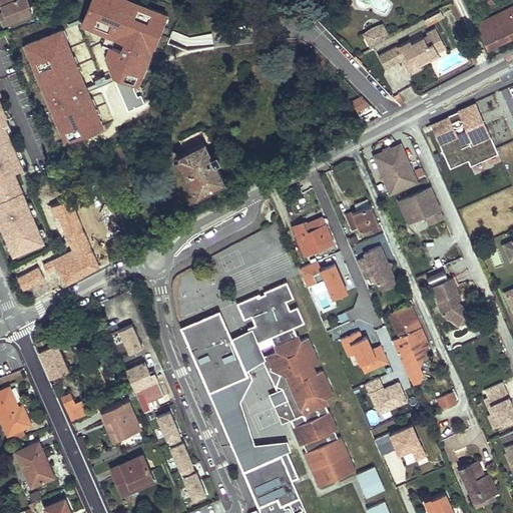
[(0,0),(2,4),(0,4),(0,10),(5,23),(32,11),(27,0),(0,0)]
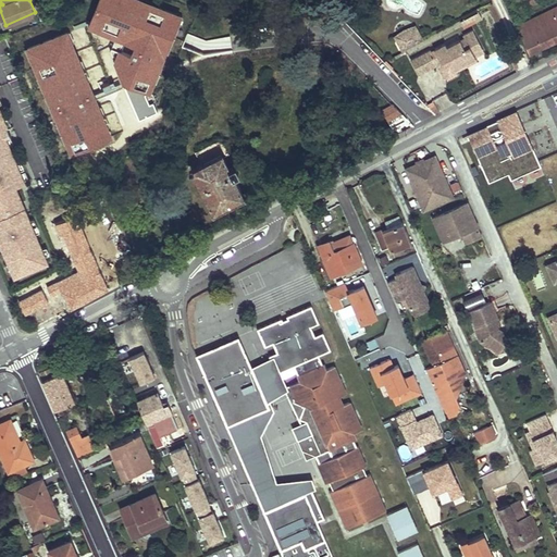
[(535,0),(516,0),(515,1),(518,10),(536,1),(535,0)]
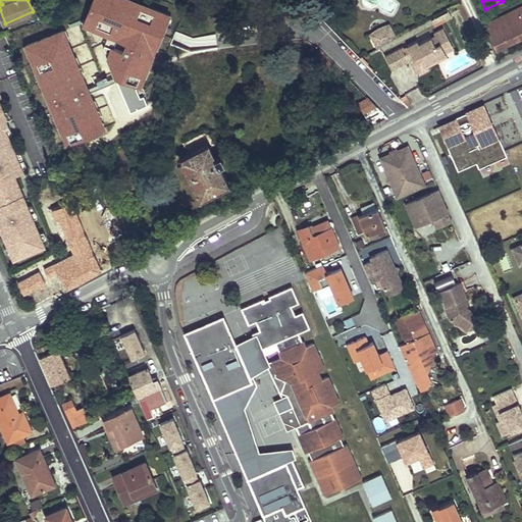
[(111,3),(109,10),(122,14),(124,7),(111,3)]
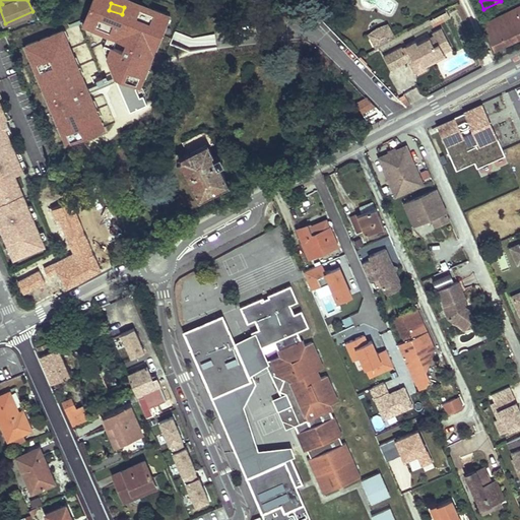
[(519,6),(482,24),(494,49),(519,37),(519,6)]
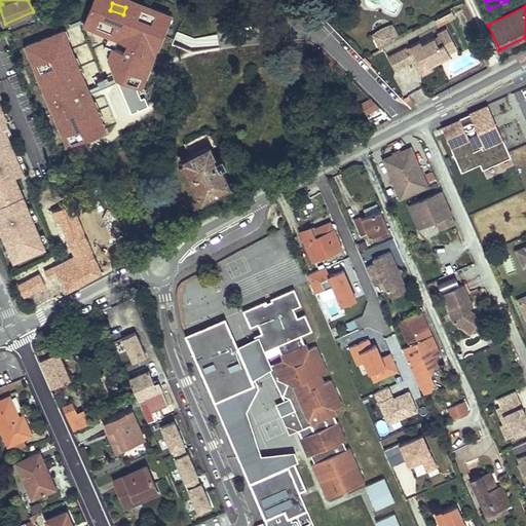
[(106,8),(97,36),(114,41),(115,37),(121,39),(142,46),(146,34),(140,32),(143,21),(133,17),(132,19),(122,15),(123,14),(110,10),(106,8)]
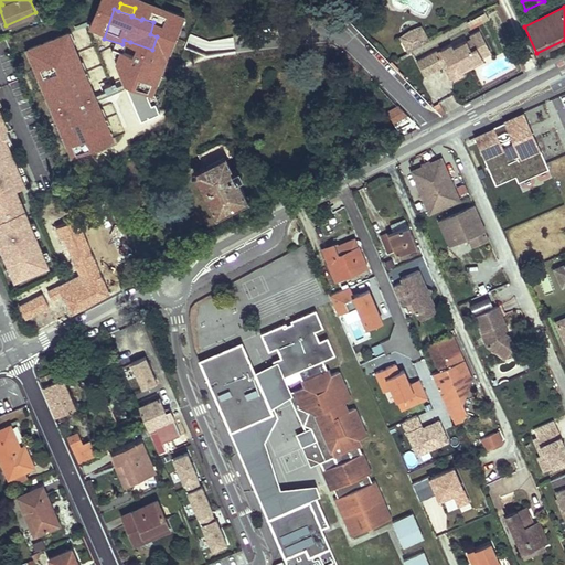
[(480,16),(479,13),(466,20),(467,22),(480,16)]
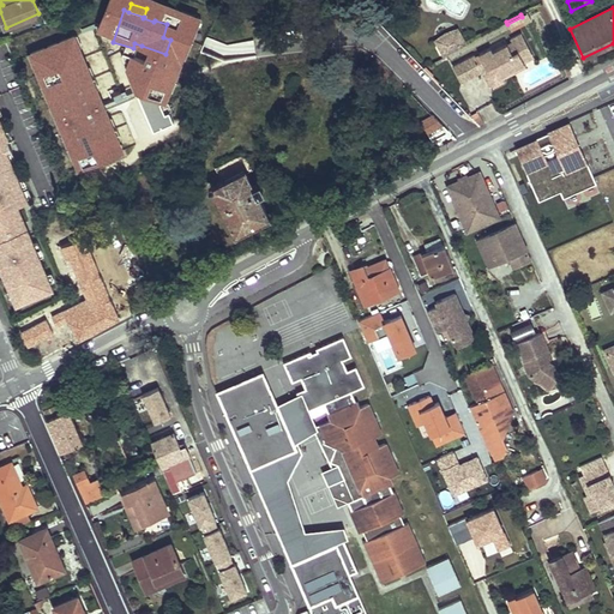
[(174,26),(167,24),(163,37),(170,40),(174,26)]
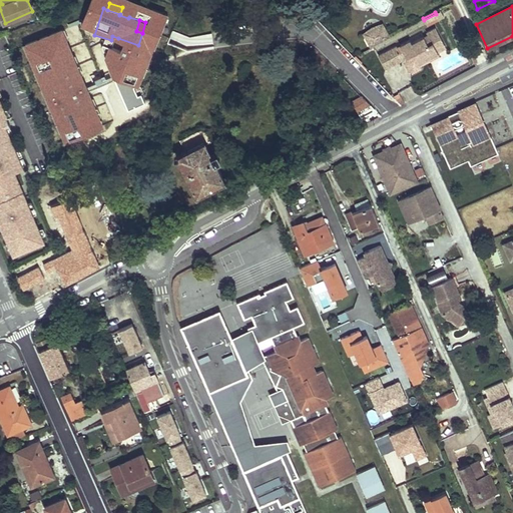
[(381,23),(373,27),(374,30),(378,37),(384,34),(386,38),(388,36),(381,23)]
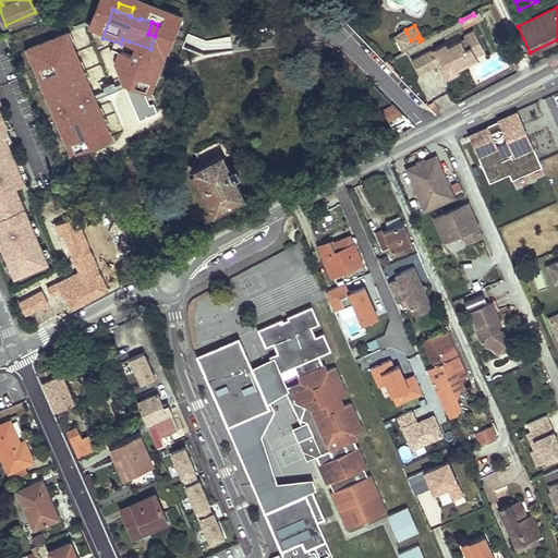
[(429,49),(411,59),(419,74),(436,64),(440,62),(444,69),(450,70),(476,57),(473,51),(482,47),(473,28),(463,34),(464,36),(446,46),(445,43),(435,48),(436,51),(432,53),(429,49)]
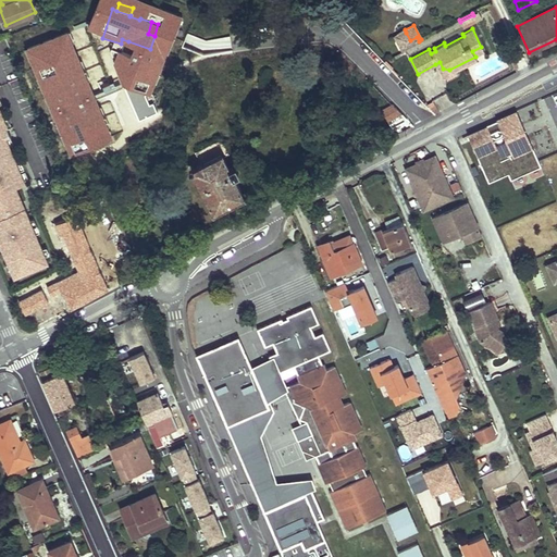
[(64,32),(42,42),(49,53),(71,42),(64,32)]
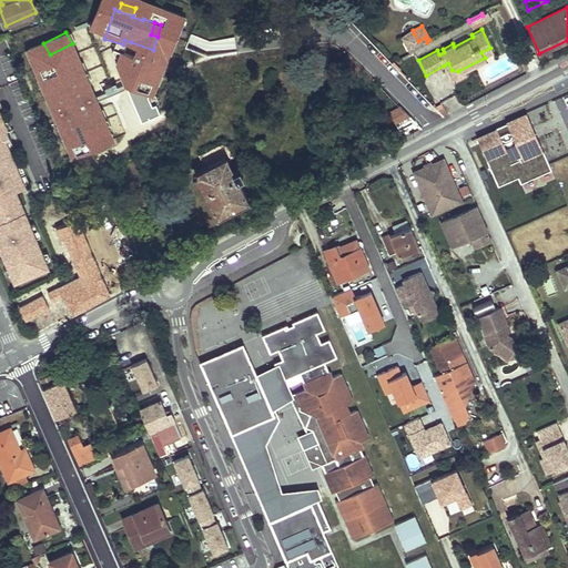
[(414,33),(404,39),(409,51),(427,42),(425,38),(418,41),(414,33)]
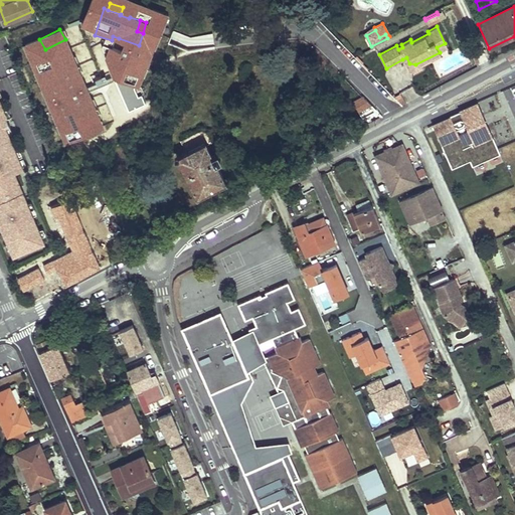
[(409,63),(406,57),(402,59),(408,70),(413,71),(422,67),(421,65),(441,55),(440,52),(415,64),(409,63)]
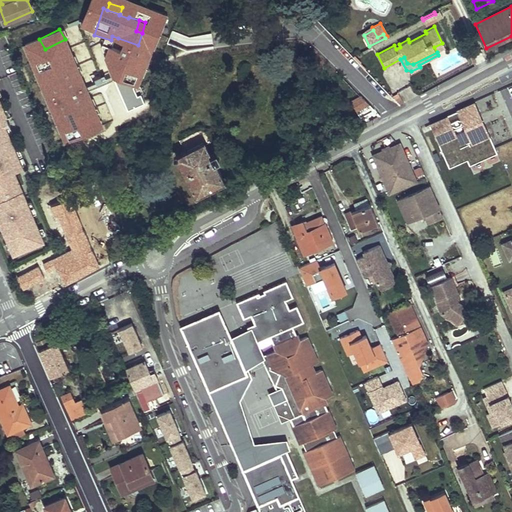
[(0,219),(14,253),(45,240),(16,170),(24,167),(7,126),(4,119),(8,118),(4,110),(5,109),(0,96),(0,219)]
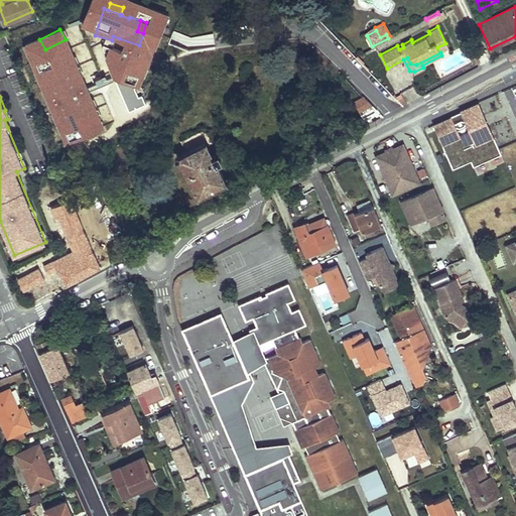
[(432,121),(449,168),(471,160),(472,164),(499,155),(481,104),(432,121)]
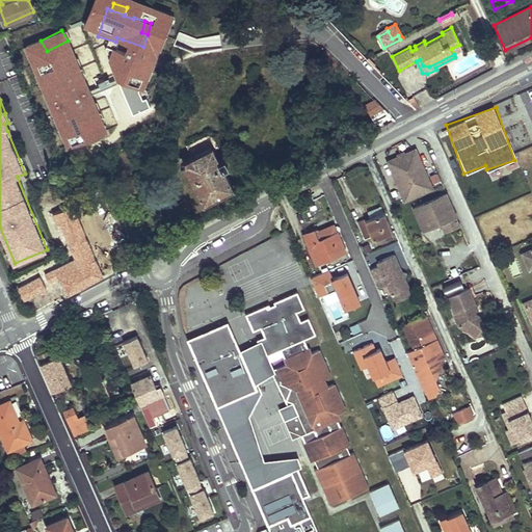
[(213,144),(183,161),(206,204),(235,187),(224,167),(230,165),(225,158),(221,160),(213,144)]
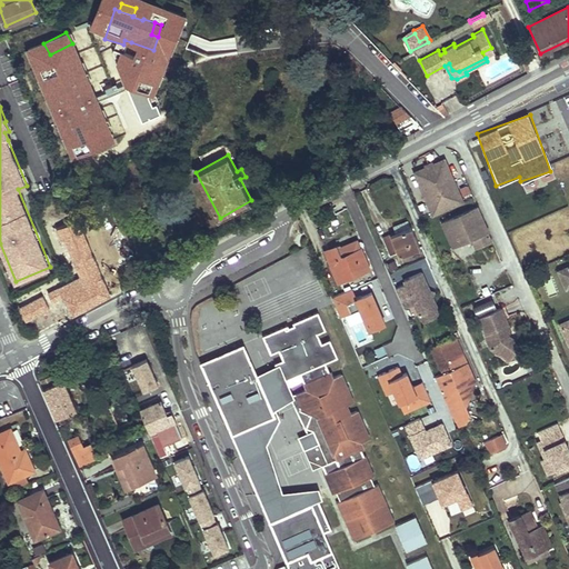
[(466,200),(447,157),(417,170),(436,212),(466,200)]
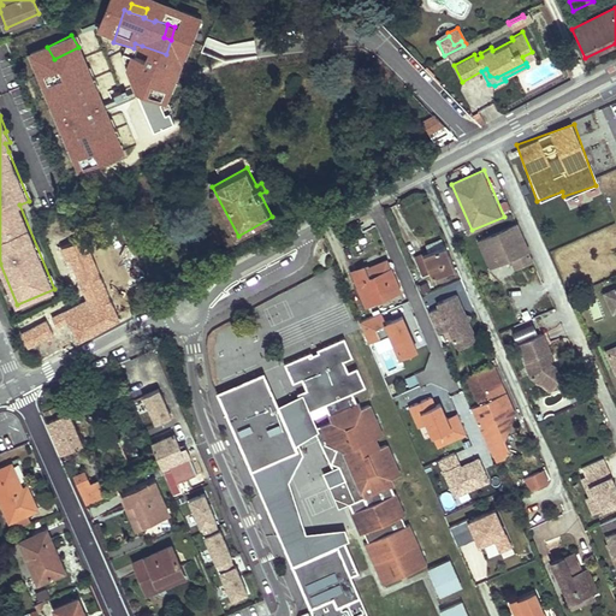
[(65,218),(52,224),(61,248),(75,242),(65,218)]
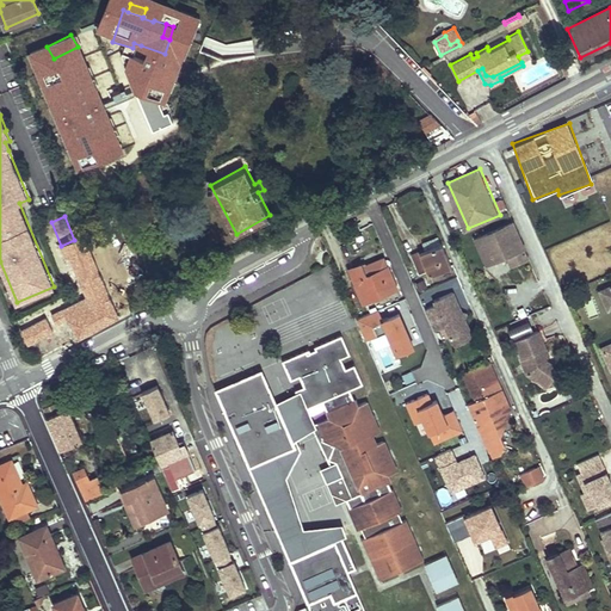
[(513,222),(508,224),(514,239),(519,236),(513,222)]
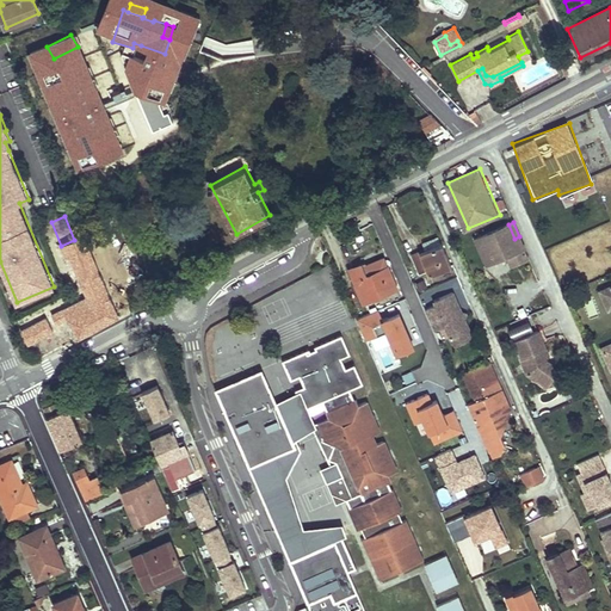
[(508,224),(475,240),(486,264),(505,255),(523,247),(524,247),(519,236),(514,239),(508,224)]
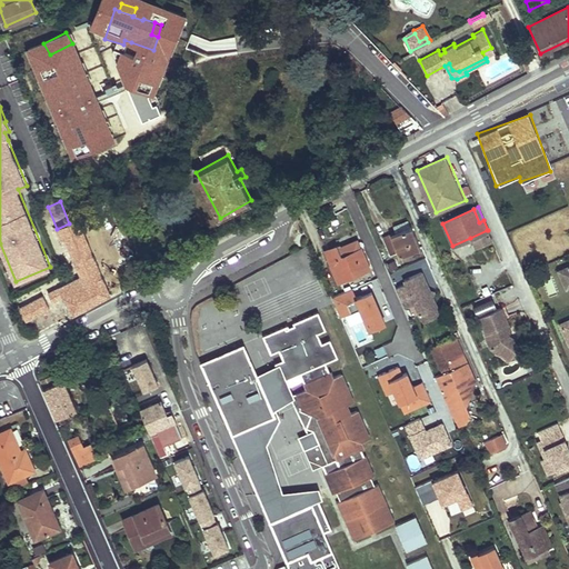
[(69,223),(57,229),(61,239),(65,238),(81,277),(48,293),(52,302),(63,297),(72,315),(110,295),(79,219),(69,223)]
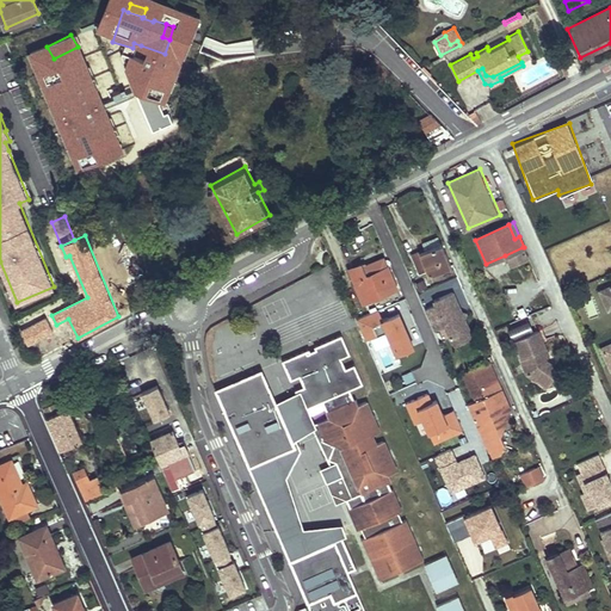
[(439,238),(427,242),(431,250),(442,245),(439,238)]
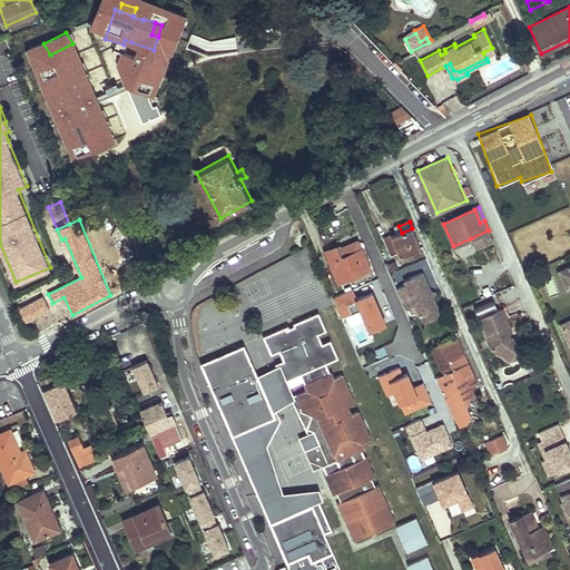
[(402,233),(384,239),(391,254),(399,251),(401,255),(420,247),(412,228),(402,233)]
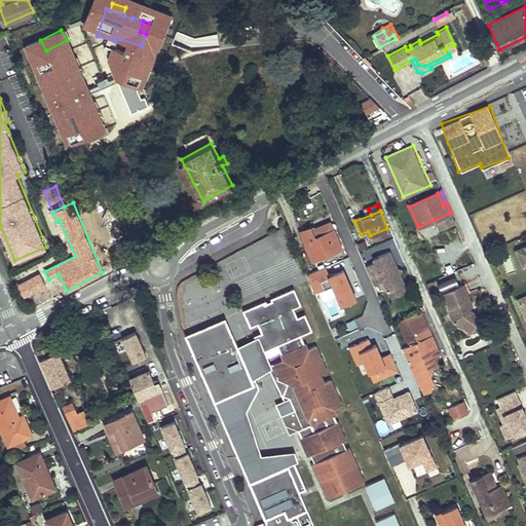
[(454,222),(450,213),(435,220),(439,228),(454,222)]
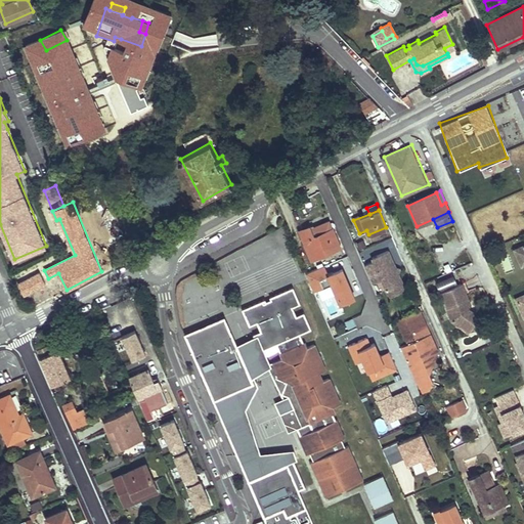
[(313,224),(300,231),(311,259),(340,247),(330,221),(314,227),(313,224)]
